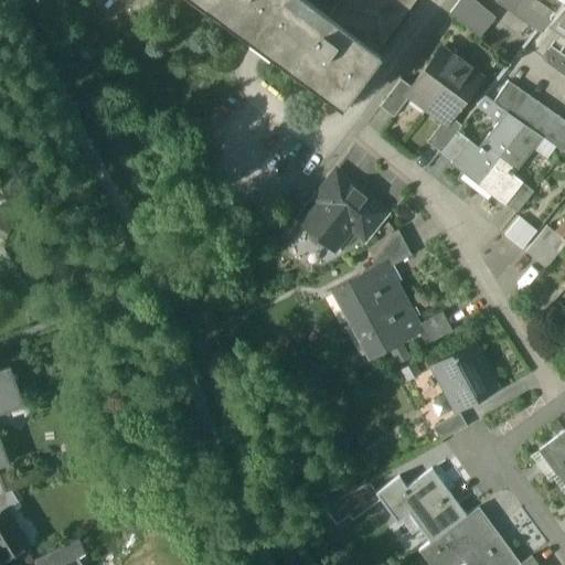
[(341,99),(414,0),(195,0),(204,6),(208,1),(264,43),(341,99)]
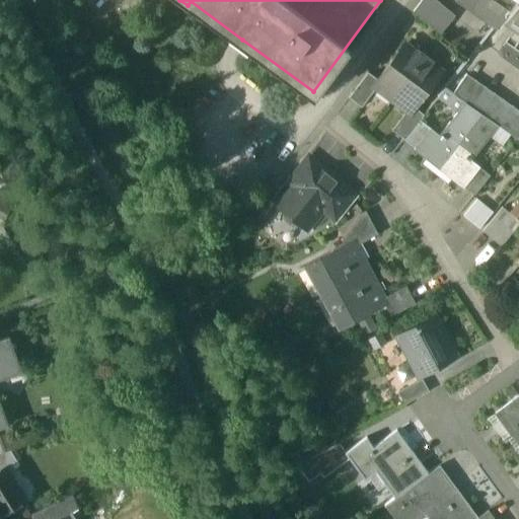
[(446,8),(436,0),(420,0),(413,11),(440,33),(453,16),(444,9),(446,8)]
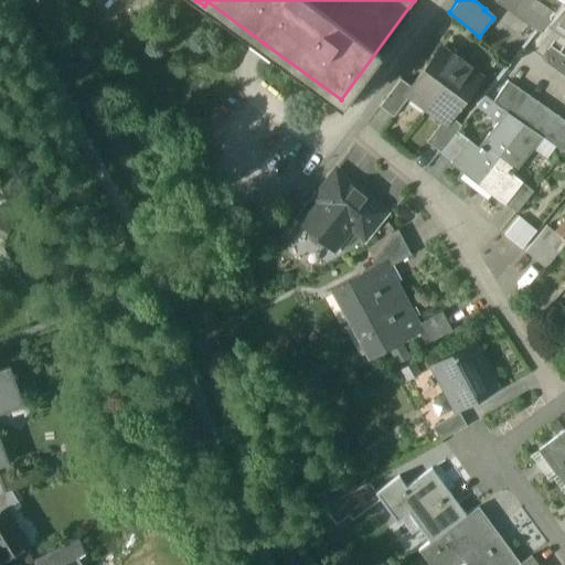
[(497,0),(496,1),(514,14),(523,0),(497,0)]
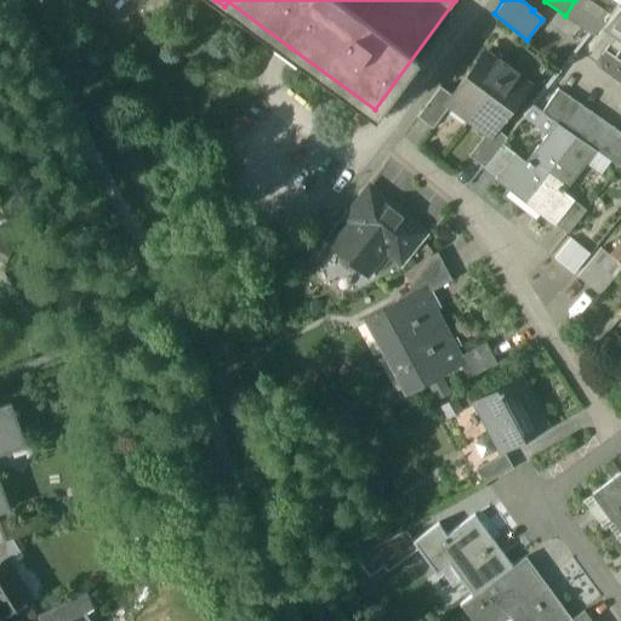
[(575,0),(565,16),(590,33),(592,30),(596,33),(602,24),(610,13),(591,0),(575,0)]
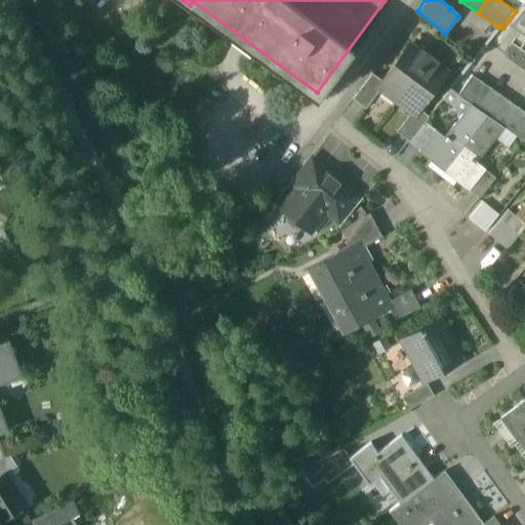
[(524,0),(523,0),(516,11),(509,21),(520,29),(514,38),(524,45),(524,0)]
